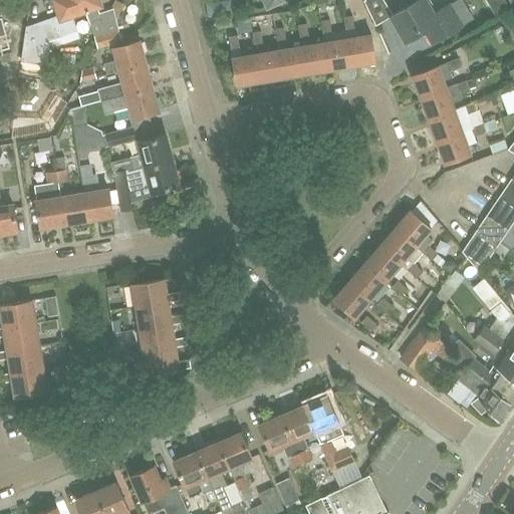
[(51,0),(52,0),(58,18),(25,30),(21,60),(47,63),(49,48),(47,42),(59,38),(61,44),(75,39),(67,17),(85,10),(86,10),(82,0),(51,0)]
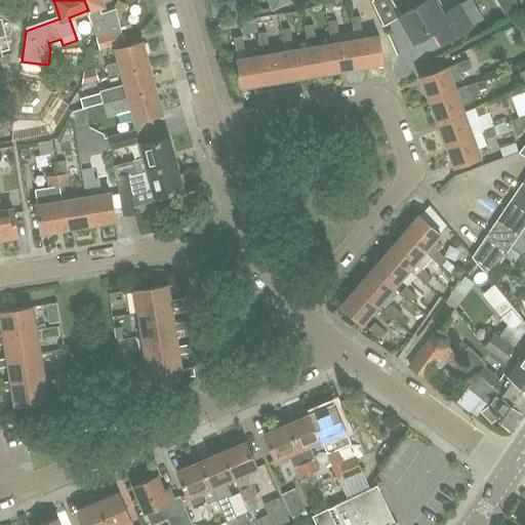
[(102,0),(84,0),(88,10),(87,10),(96,36),(120,31),(118,19),(116,8),(102,12),(99,6),(104,5),(102,0)]
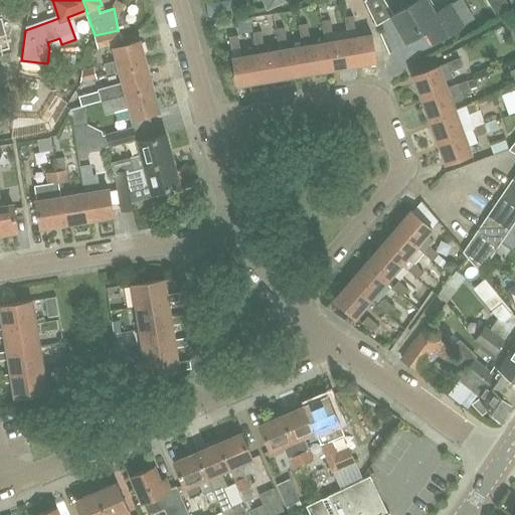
[(234,14),(231,0),(219,2),(221,16),(234,14)]
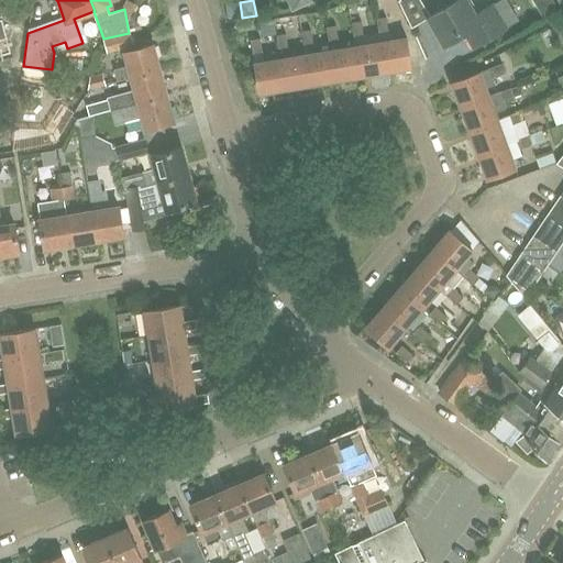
[(288,0),(295,11),(316,0),(315,0),(288,0)]
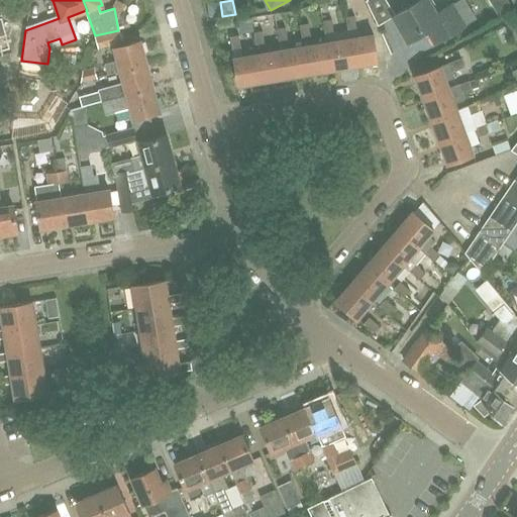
[(464,26),(459,17),(452,4),(436,14),(428,0),(419,0),(393,15),(408,40),(424,31),(429,32),(435,43),(464,26)]
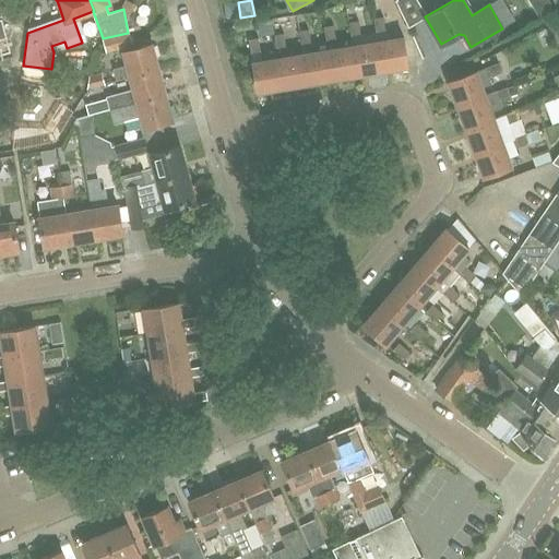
[(557,12),(549,0),(547,0),(538,4),(546,18),(557,12)]
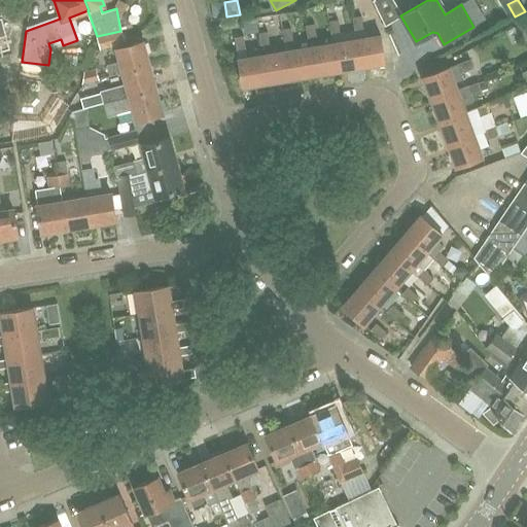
[(363,29),(361,16),(352,18),(354,31),(363,29)]
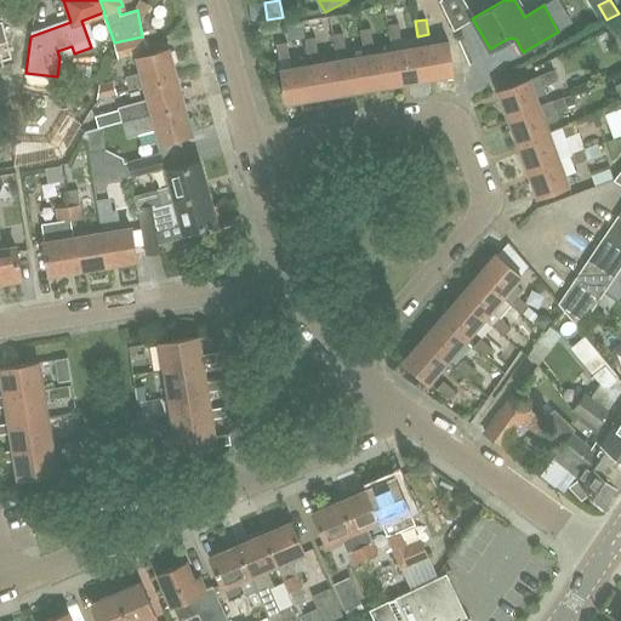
[(400,39),(398,23),(387,26),(389,41),(400,39)]
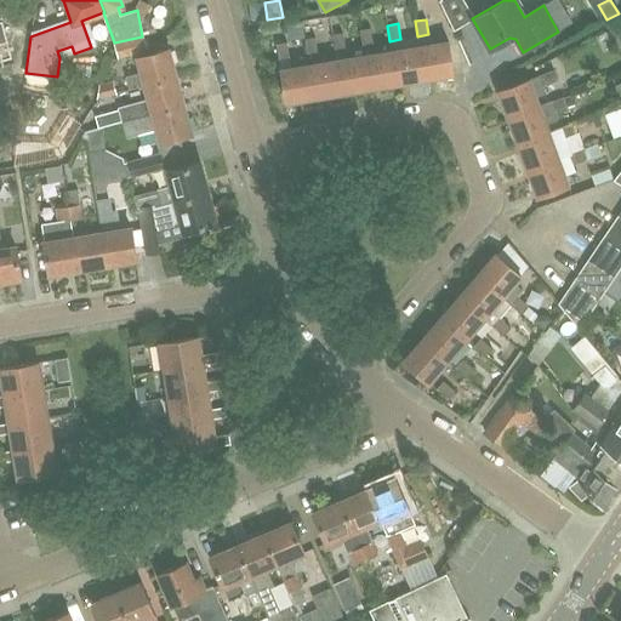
[(374,44),(370,28),(359,29),(363,45),(374,44)]
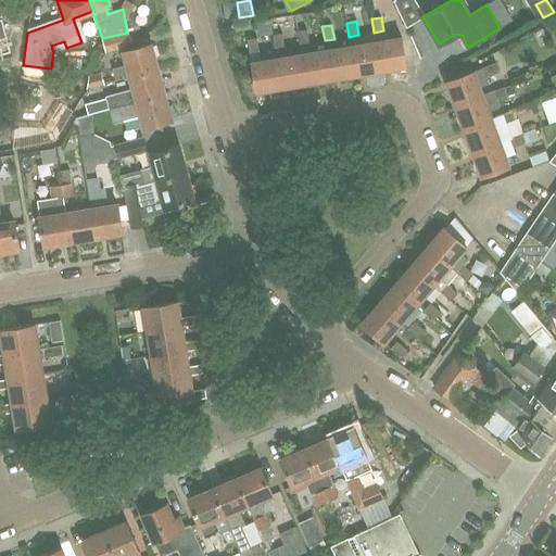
[(310,43),(306,29),(298,30),(300,45),(310,43)]
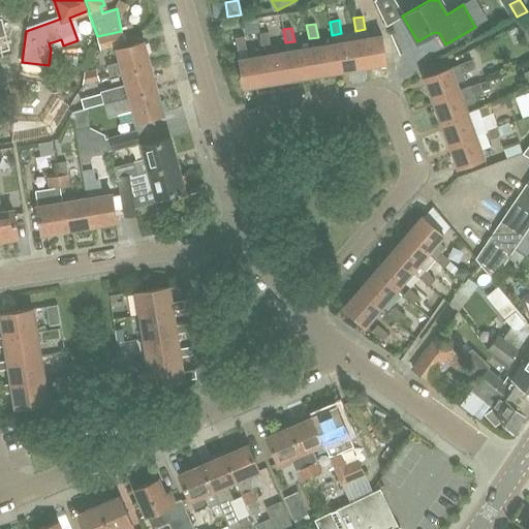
[(121,31),(97,36),(96,36),(99,50),(124,42),(121,31)]
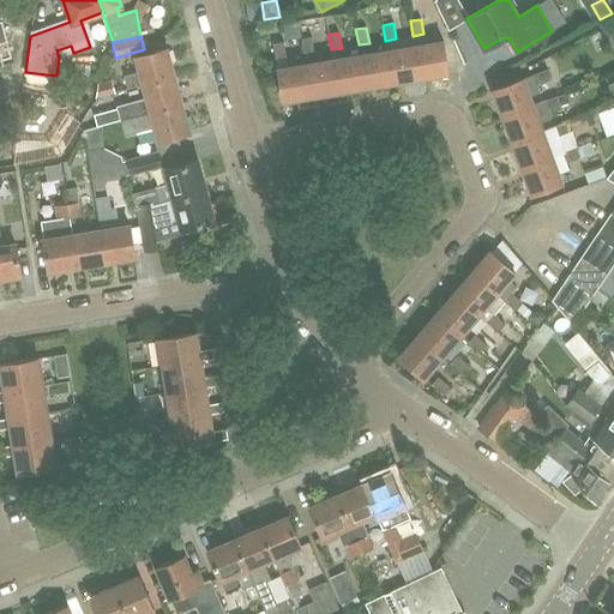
[(314,52),(312,36),(301,38),(304,54),(314,52)]
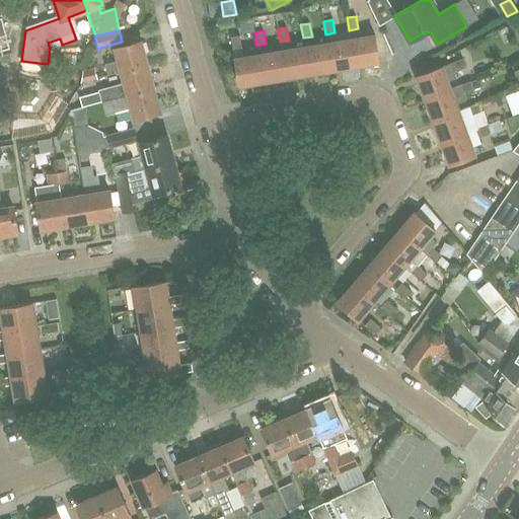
[(264,81),(260,55),(244,57),(241,34),(231,36),(240,85),(264,81)]
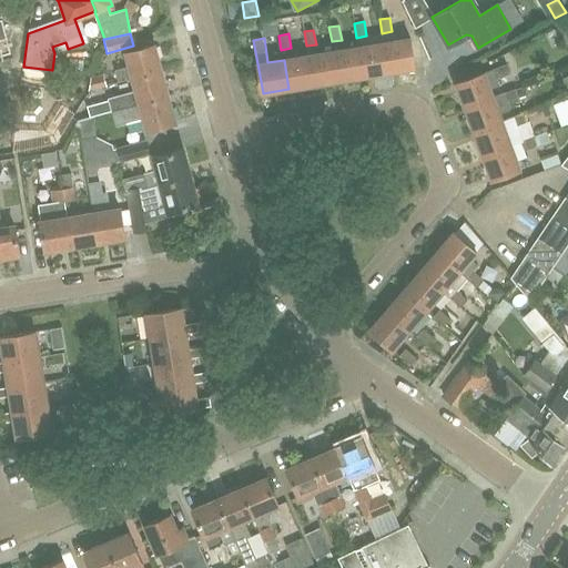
[(411,39),(384,43),(389,72),(415,68),(411,39)]
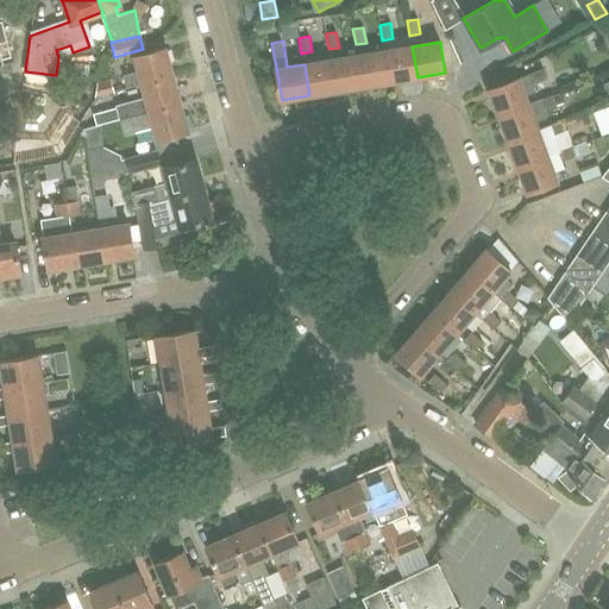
[(418,77),(412,46),(384,50),(390,82),(418,77)]
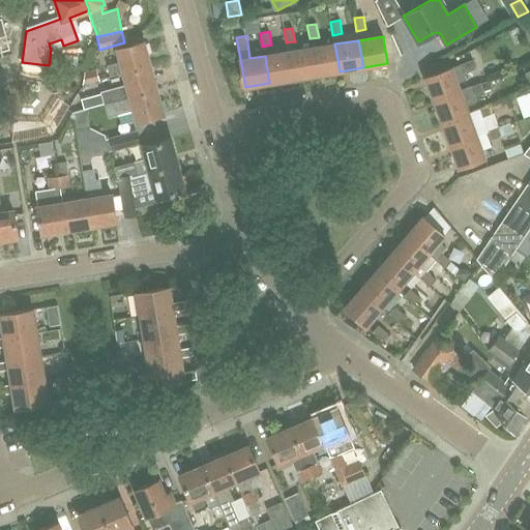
[(116,49),(120,62),(108,65),(111,77),(123,72),(123,74),(150,65),(144,41),(116,49)]
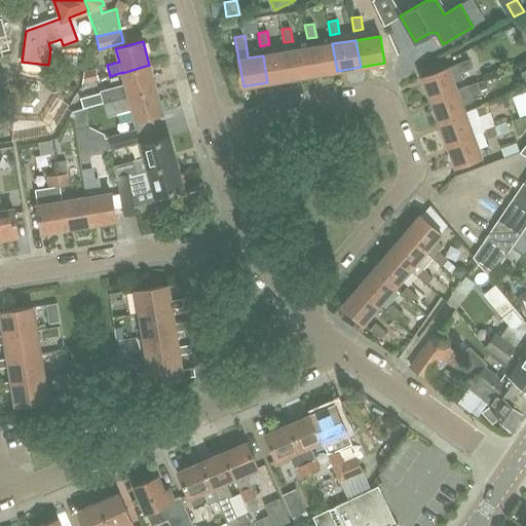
[(337,71),(332,43),(309,47),(313,75),(337,71)]
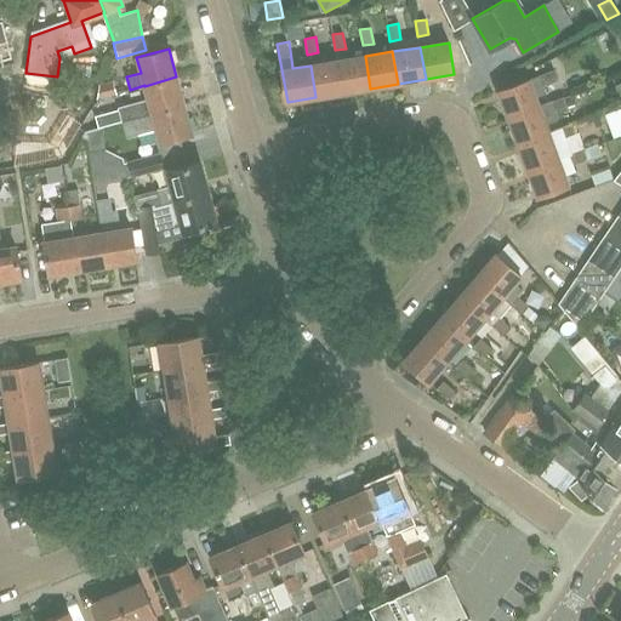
[(370,89),(365,56),(337,61),(343,92),(370,89)]
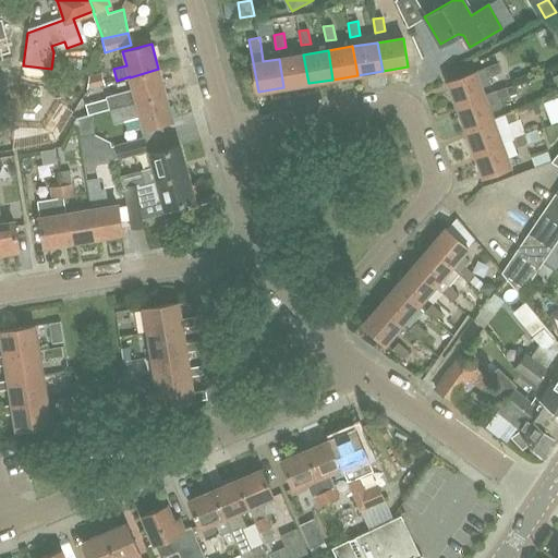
[(308,83),(303,55),(279,59),(283,87),(308,83)]
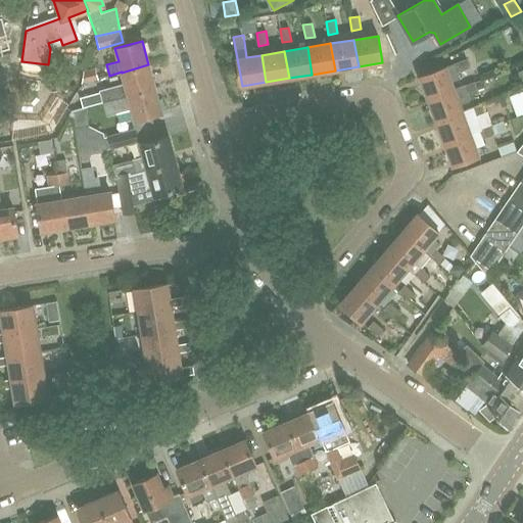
[(455,90),(452,83),(461,79),(458,73),(470,67),(467,59),(420,77),(428,99),(455,90)]
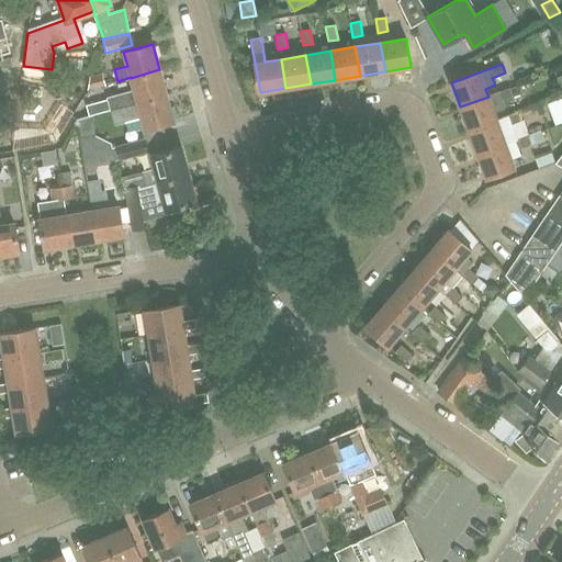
[(167,96),(159,69),(131,78),(134,90),(107,98),(110,111),(167,96)]
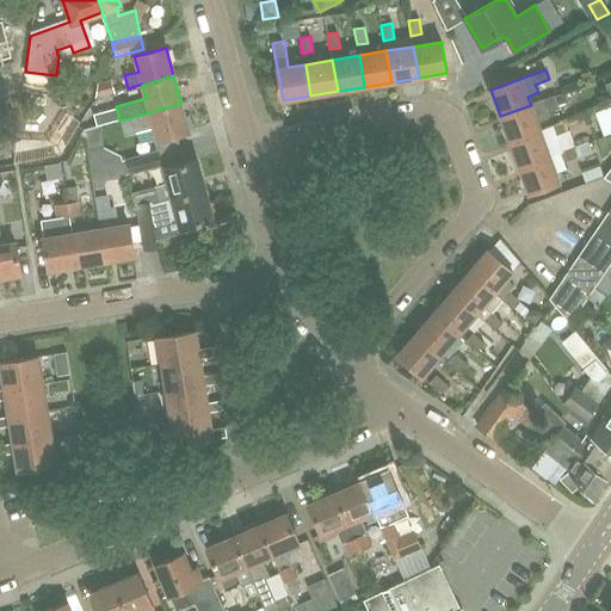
[(115,93),(111,79),(97,84),(96,98),(115,93)]
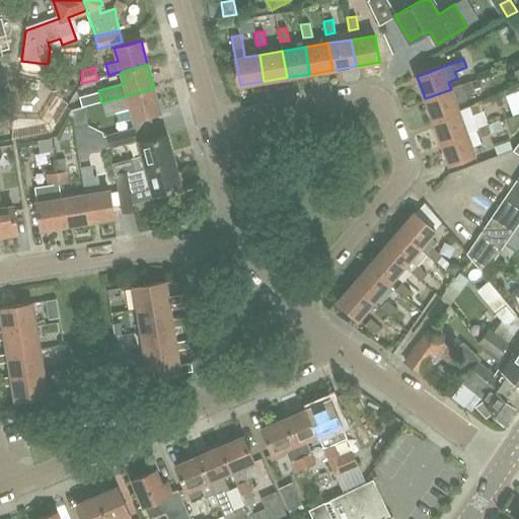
[(459,110),(456,103),(467,99),(465,93),(485,86),(482,79),(472,82),(471,81),(451,89),(425,98),(433,120),(459,110)]
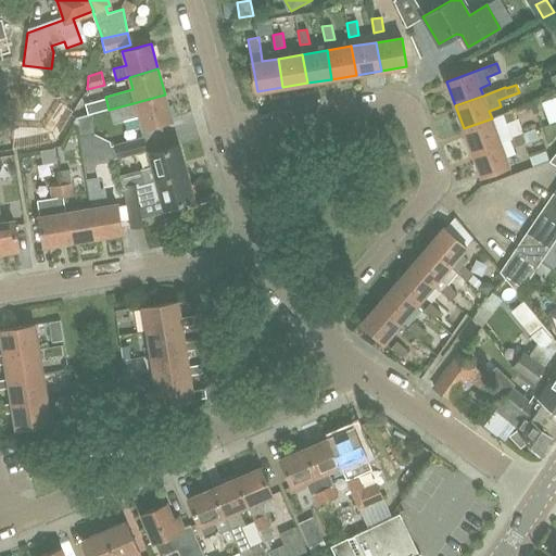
[(172,119),(165,95),(109,110),(113,123),(140,115),(143,127),(172,119)]
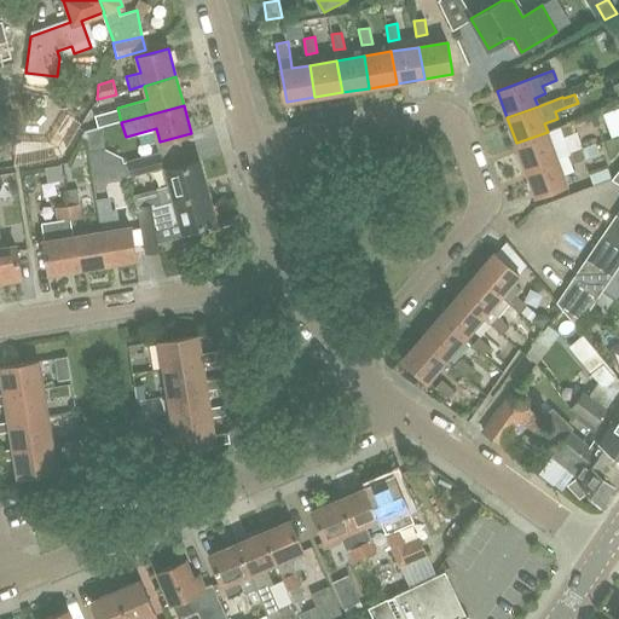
[(74,136),(55,127),(46,146),(65,155),(74,136)]
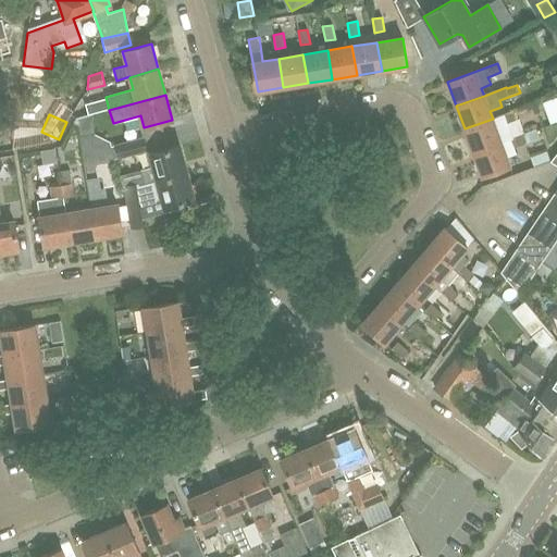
[(91,114),(77,119),(79,136),(95,134),(91,114)]
